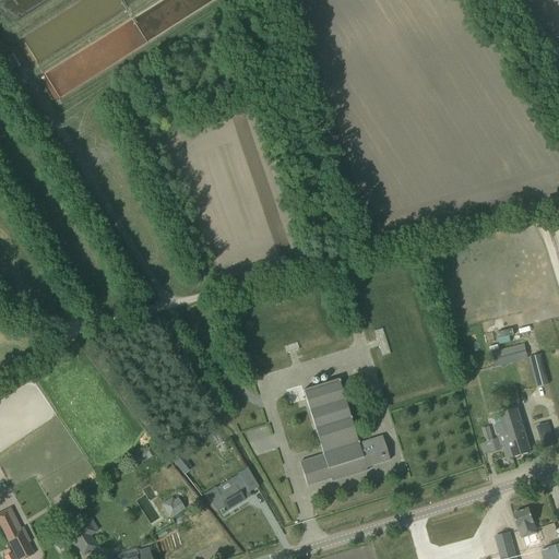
[(508,342),(507,335),(511,334),(510,328),(495,331),(497,344),(508,342)]
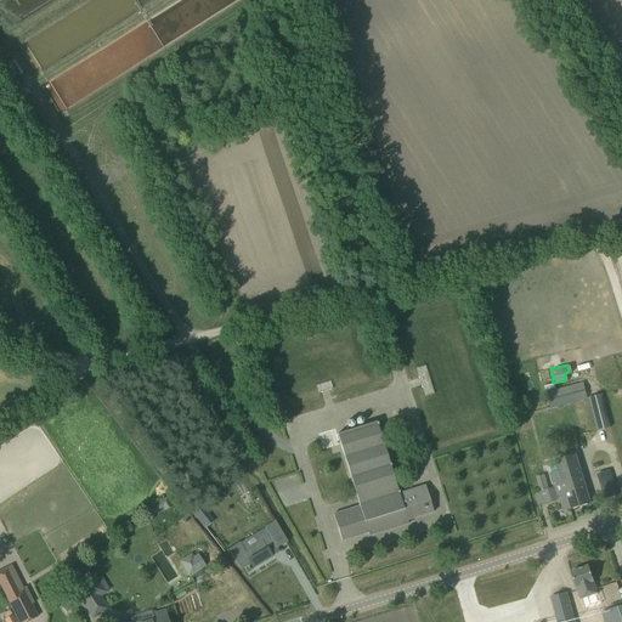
[(547,393),(552,408),(588,400),(584,383),(547,393)]
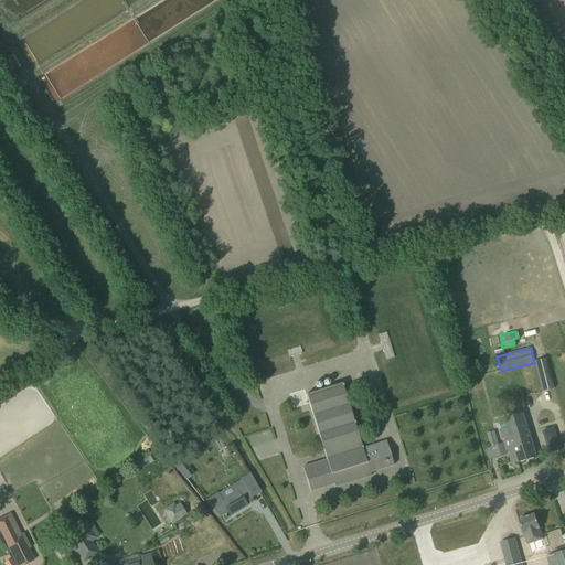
[(554,388),(546,359),(535,361),(543,392),(554,388)]
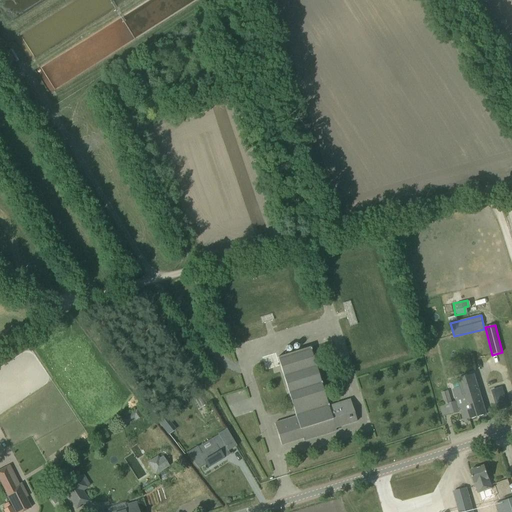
[(335,428),(357,421),(350,400),(328,407),(310,347),(277,357),(296,417),(274,423),(281,445),(303,438),(304,441),(336,431),(335,428)]
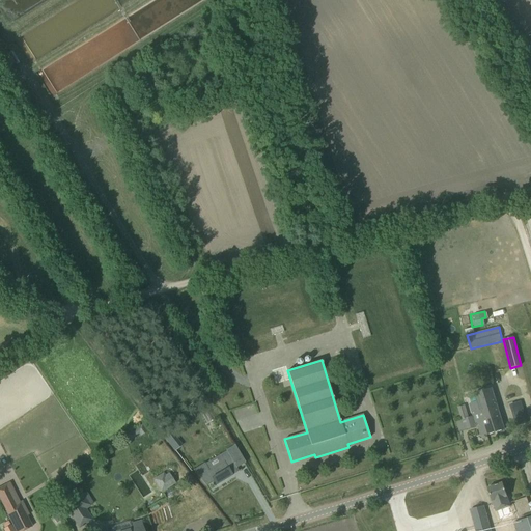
[(473,417),(456,422),(459,432),(478,426),(481,436),(486,435),(486,436),(504,429),(492,388),(473,394),(476,402),(469,404),(473,417)]
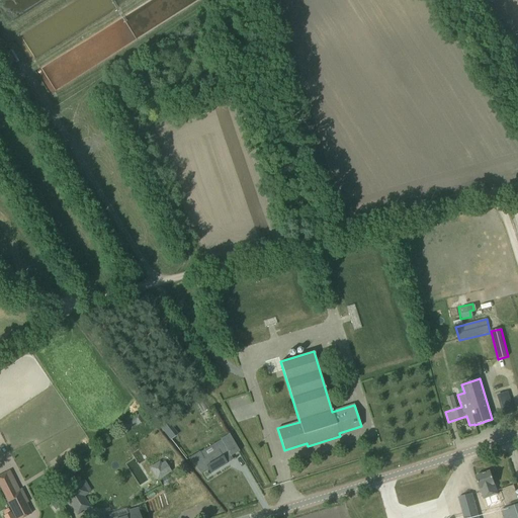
[(500,402),(503,414),(513,412),(510,399),(500,402)]
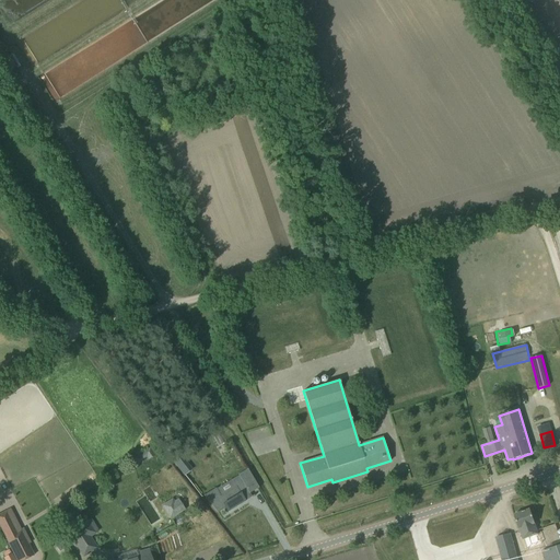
[(152,446),(131,461),(135,465),(147,456),(149,459),(156,454),(152,446)]
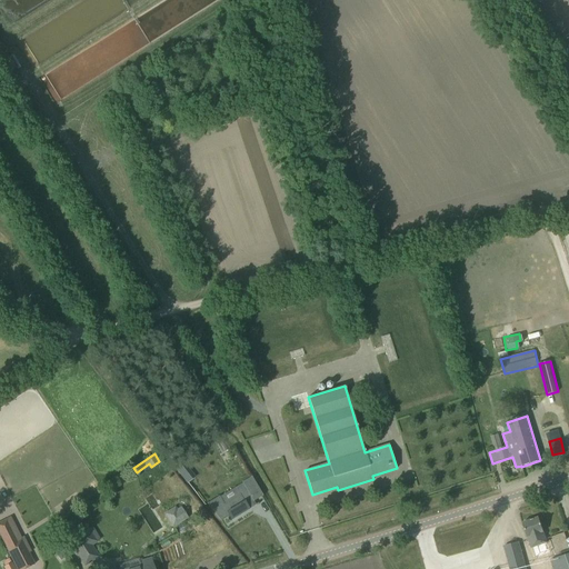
[(251,477),(242,482),(253,501),(262,496),(251,477)]
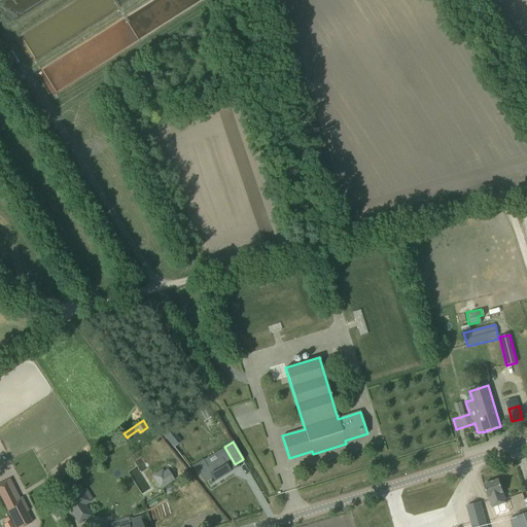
[(204,460),(192,466),(205,483),(212,478),(214,482),(231,471),(223,460),(222,458),(208,466),(204,460)]
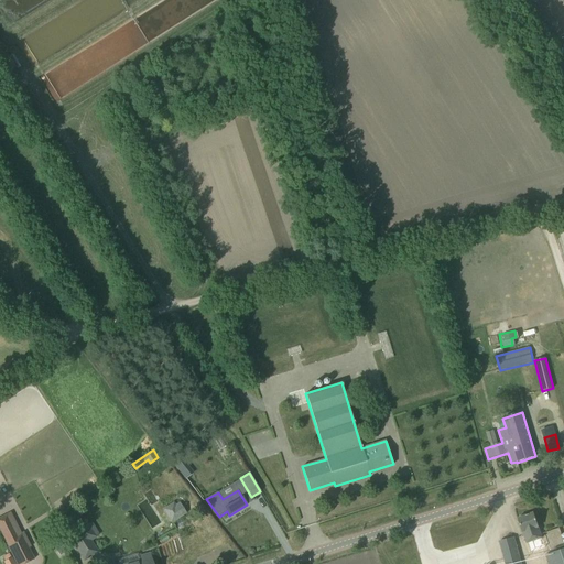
[(73,495),(61,503),(65,510),(77,501),(80,499),(75,492),(73,495)]
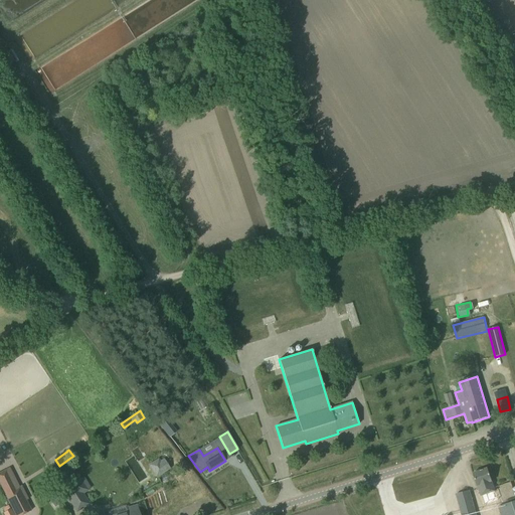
[(124,461),(139,483),(148,476),(137,461),(142,458),(137,451),(124,461)]
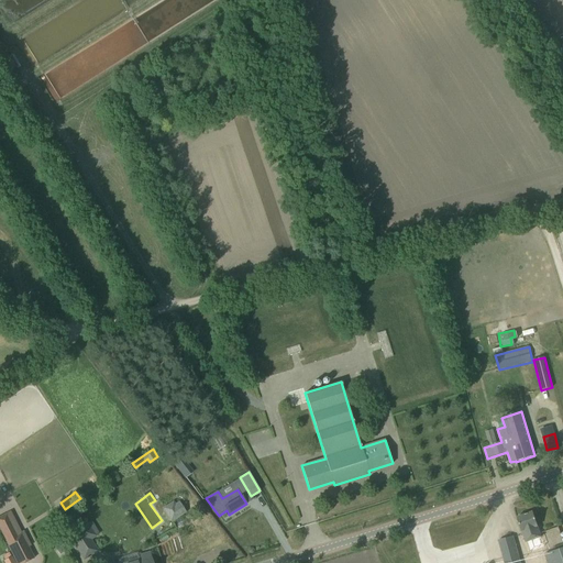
[(167,514),(175,523),(187,515),(180,505),(167,514)]
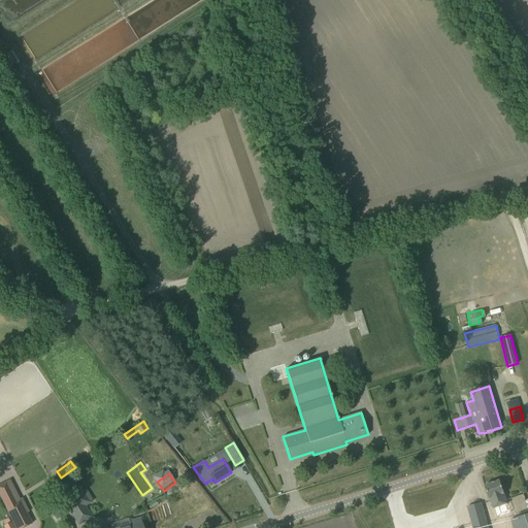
[(10,480),(0,484),(0,497),(5,507),(15,527),(23,527),(27,526),(33,523),(28,513),(21,499),(10,480)]
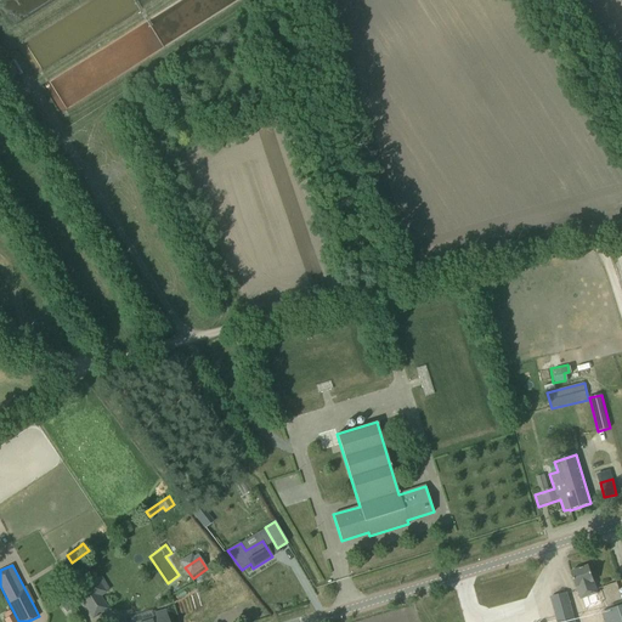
[(571,572),(575,583),(581,600),(598,594),(589,566),(571,572)]
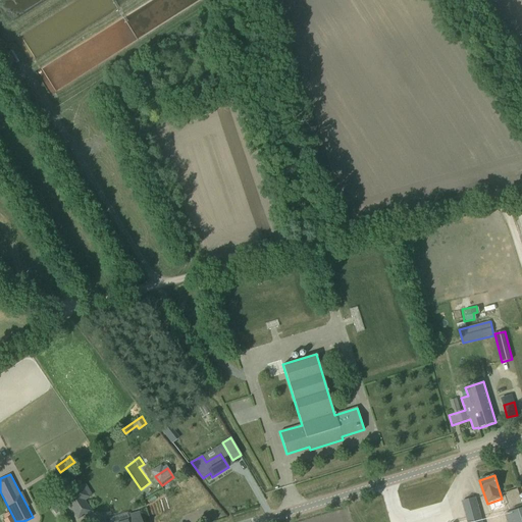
[(231,485),(239,500),(249,494),(242,480),(231,485)]
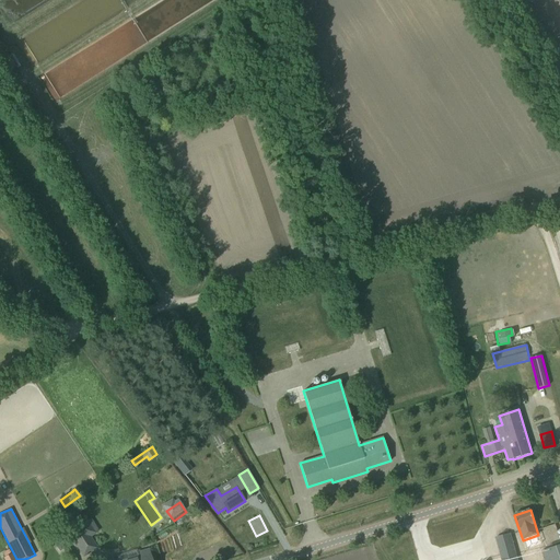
[(90,518),(69,532),(77,545),(83,556),(96,548),(89,537),(95,533),(94,532),(97,529),(90,518)]
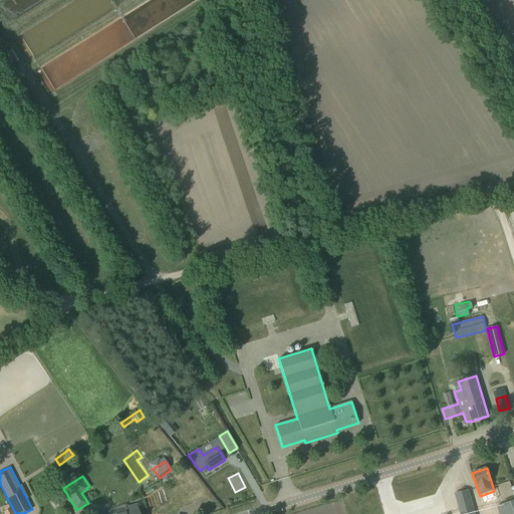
[(469,490),(455,494),(458,503),(460,513),(475,513),(471,500),(469,490)]
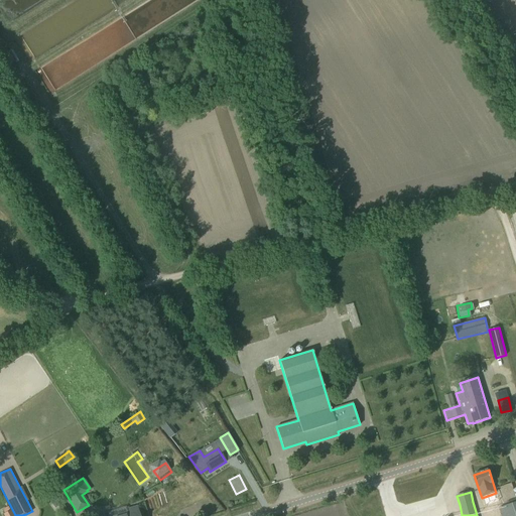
[(515,515),(515,502),(500,508),(502,515),(515,515)]
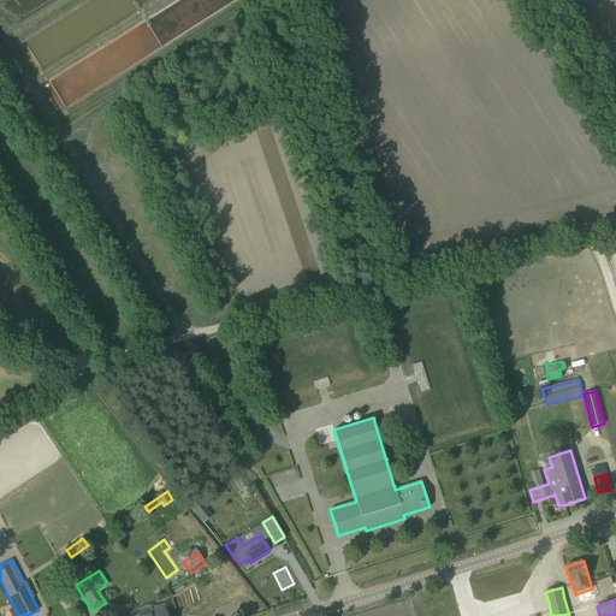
[(124,615),(167,615),(164,604),(150,608),(152,614),(142,615),(130,615),(130,614),(124,615)]
